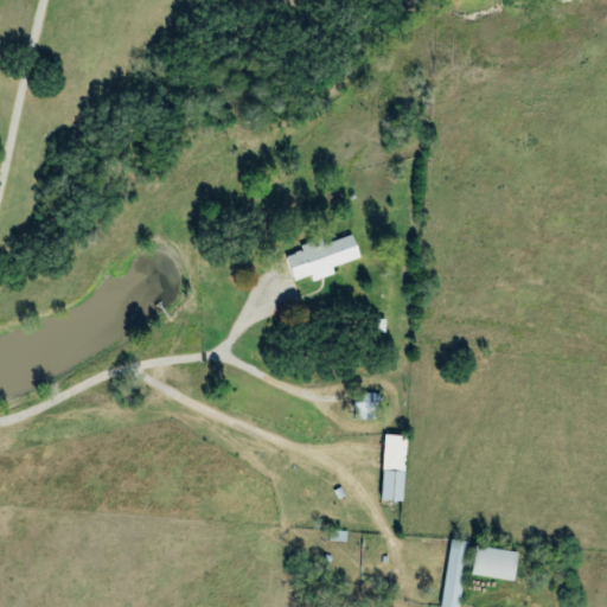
[(323,243),(320,238),(298,246),(300,251),(285,256),(292,281),(310,275),(312,281),(333,274),(331,266),(359,257),(352,234),(323,243)]
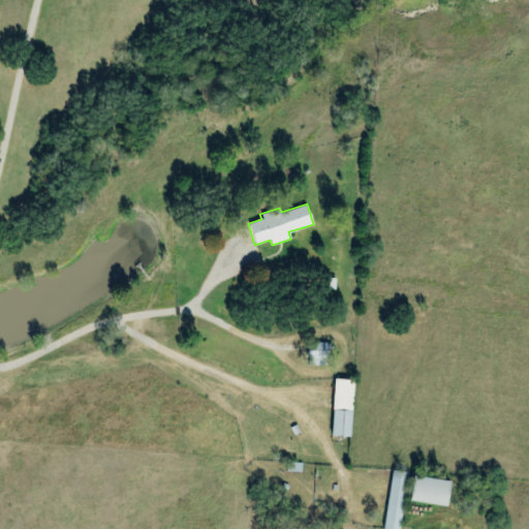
[(307,365),(328,364),(327,342),(306,343),(307,365)]
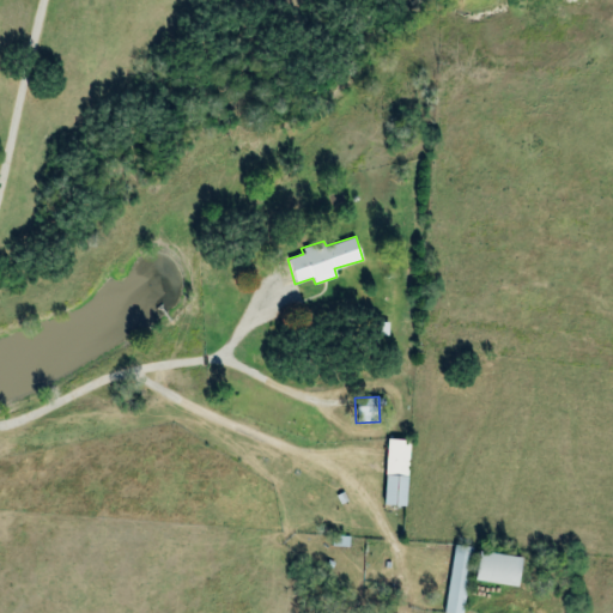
[(383,504),(406,505),(408,439),(386,438),(383,504)]
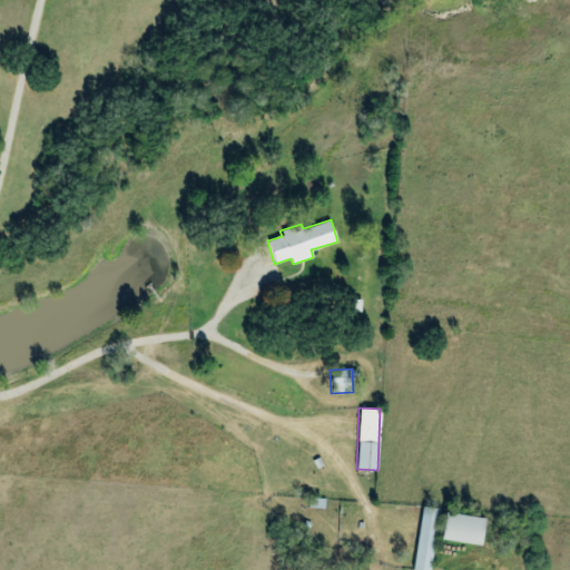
[(413,569),(430,569),(439,508),(421,507),(413,569)]
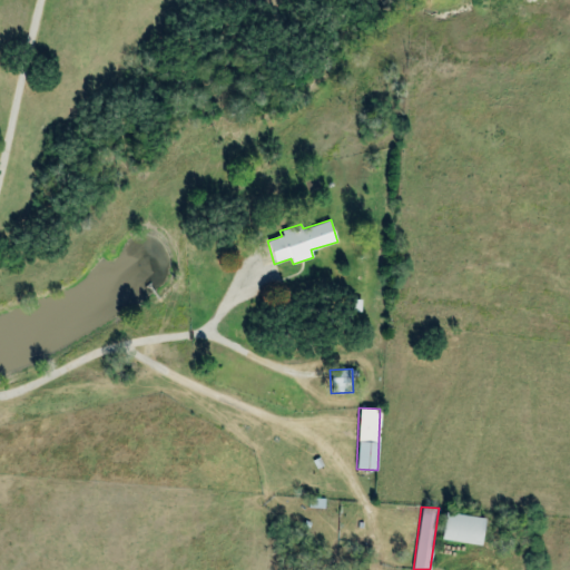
[(441,539),(481,546),(485,518),(445,511),(441,539)]
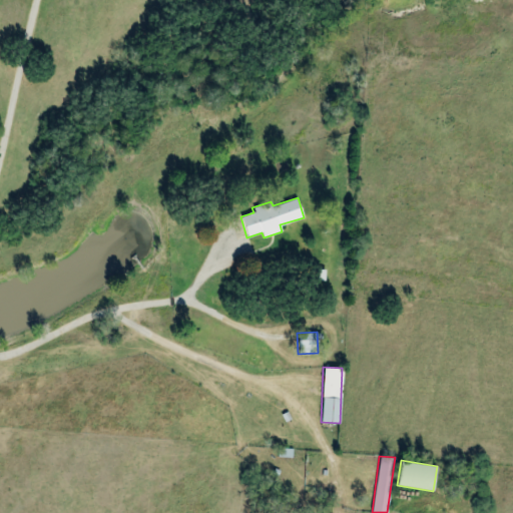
All buildings are outlined.
